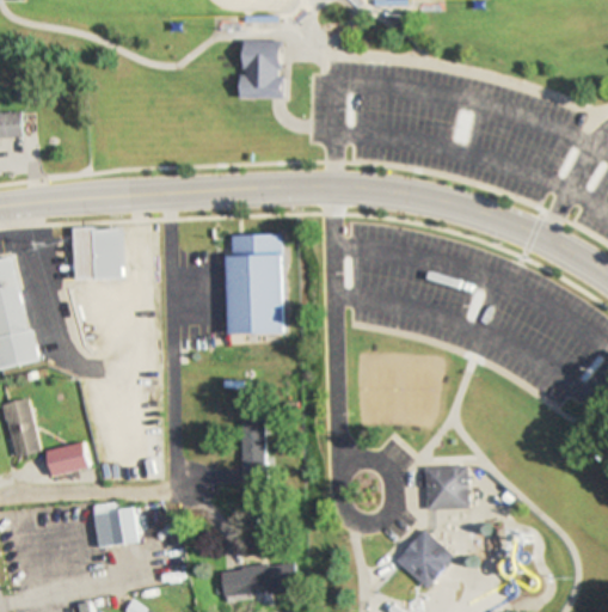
[(407,12),(407,0),(372,0),(372,12),(407,12)]
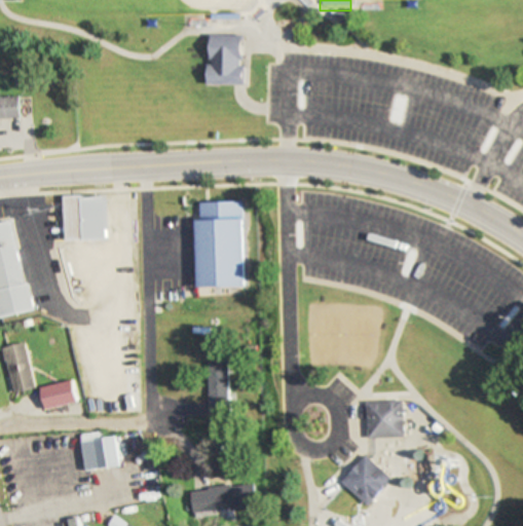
[(243,84),(243,34),(207,34),(207,84),(243,84)]
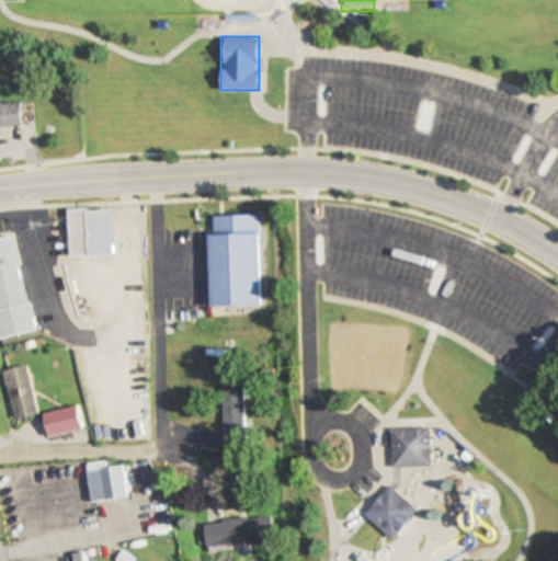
[(0,125),(19,126),(19,103),(0,102),(0,125)]
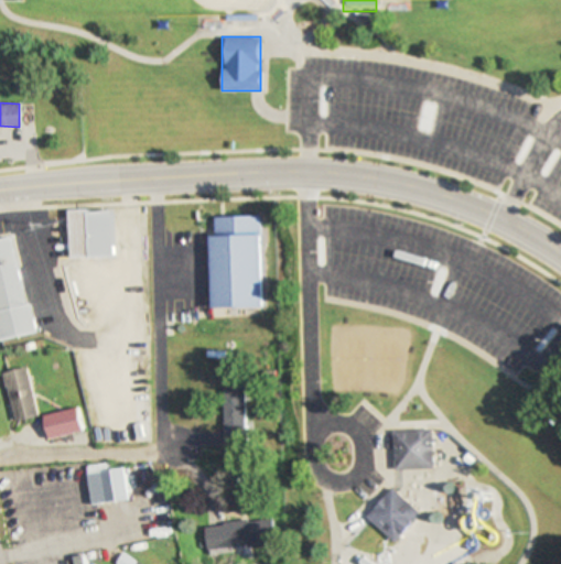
[(62,248),(60,204),(105,203),(106,247),(62,248)]
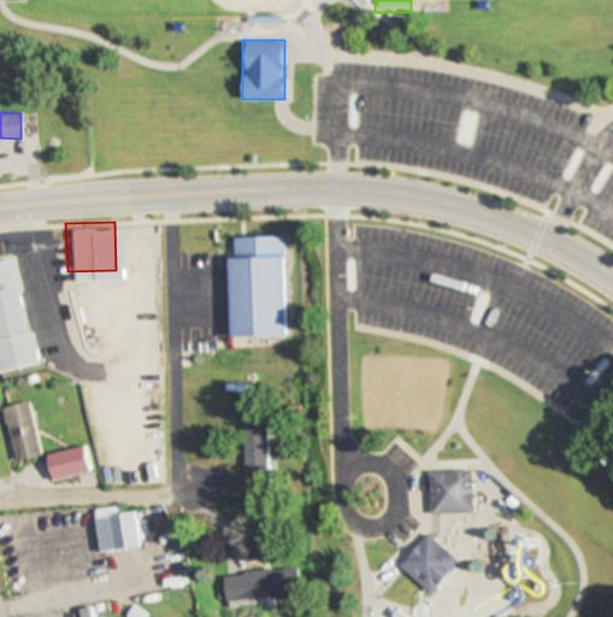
[(224,329),(280,328),(276,229),(227,231),(227,248),(222,250),(224,329)]
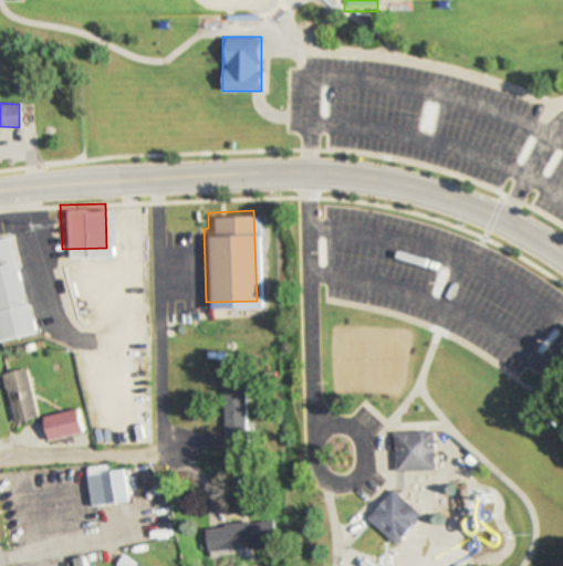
[(0,331),(32,324),(25,295),(21,296),(6,231),(0,232),(0,331)]
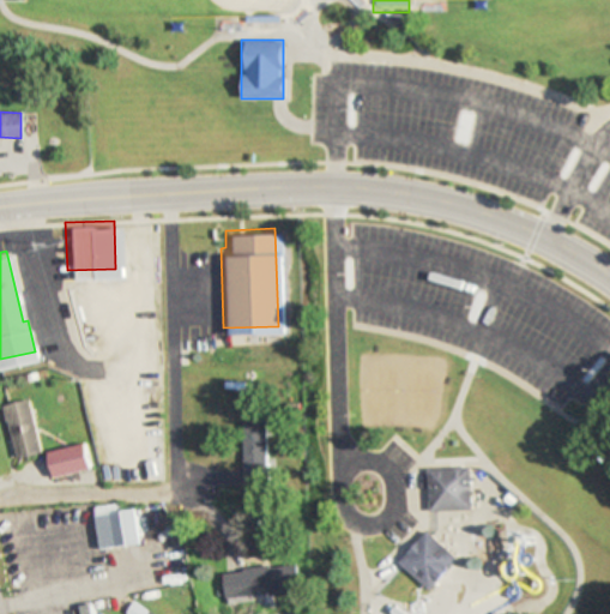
[(28,399),(1,404),(13,458),(40,453),(28,399)]
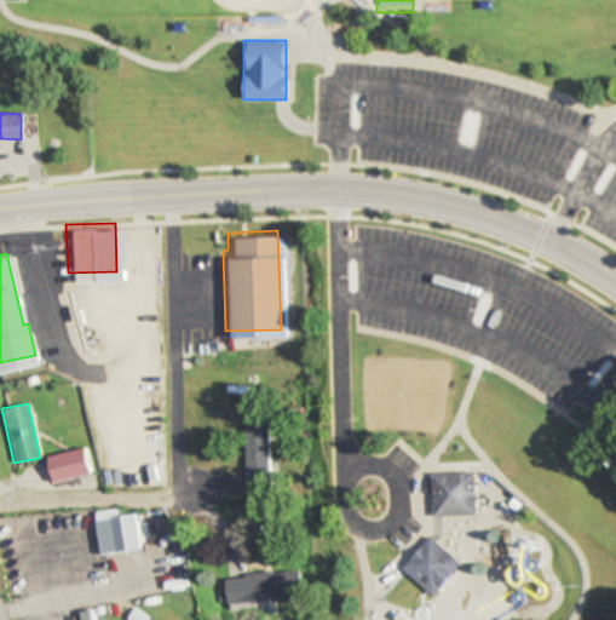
[(269,425),(246,425),(246,491),(269,491),(269,425)]
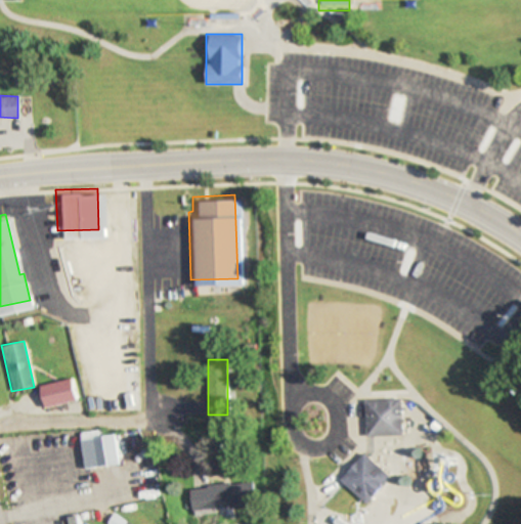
[(77,401),(73,379),(40,386),(44,408),(77,401)]
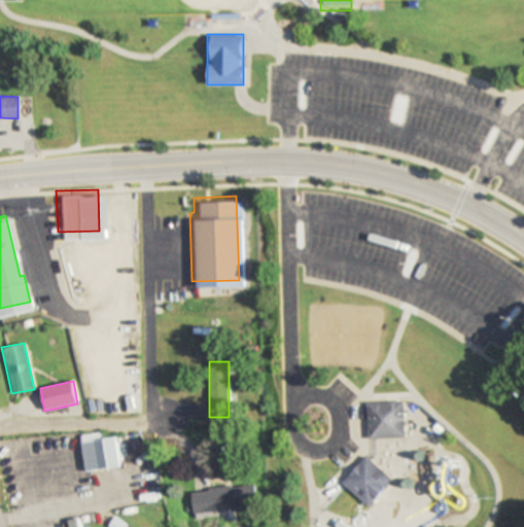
[(404,436),(402,399),(364,401),(367,437),(404,436)]
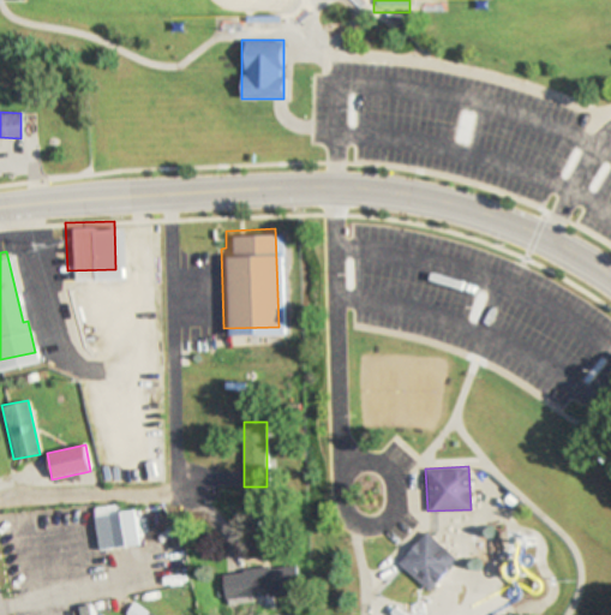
[(135,511),(119,512),(118,505),(93,507),(96,550),(138,545),(135,511)]
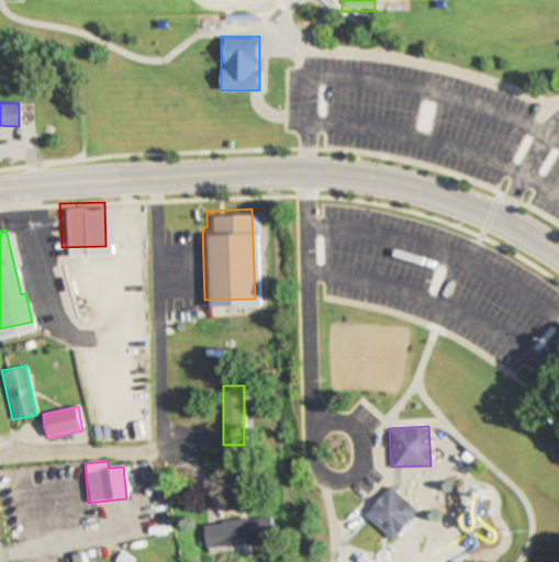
[(391,539),(421,510),(389,484),(365,515),(391,539)]
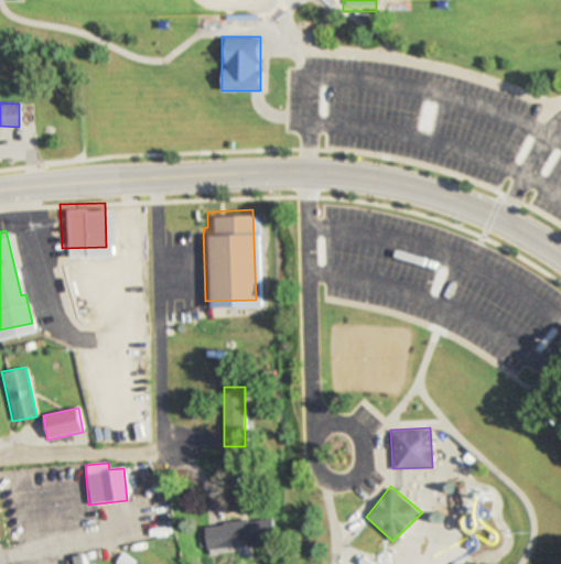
[(205,523),(207,550),(276,544),(273,518),(205,523)]
